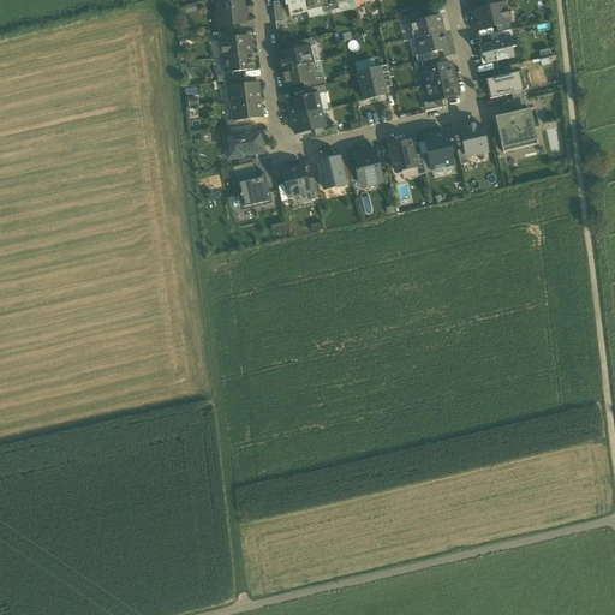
[(285,0),(290,17),(306,13),(305,10),(303,0),(285,0)]
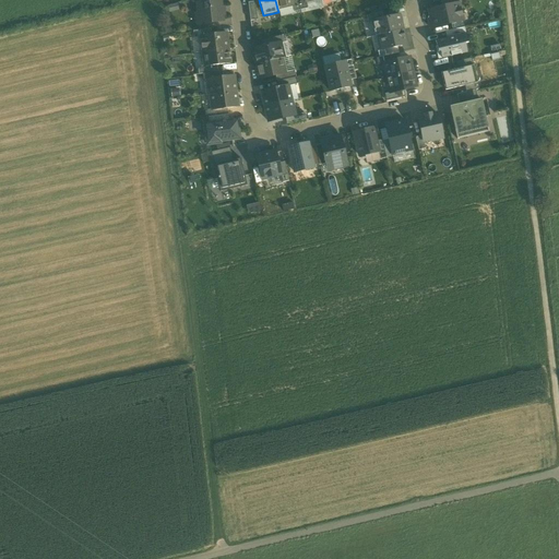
[(298,0),(290,0),(293,4),(293,6),(294,12),(300,10),(298,0)]
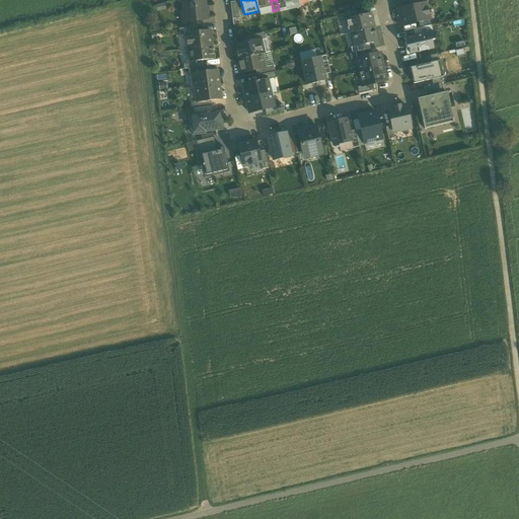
[(283,0),(277,0),(279,9),(286,8),(284,2),(283,0)]
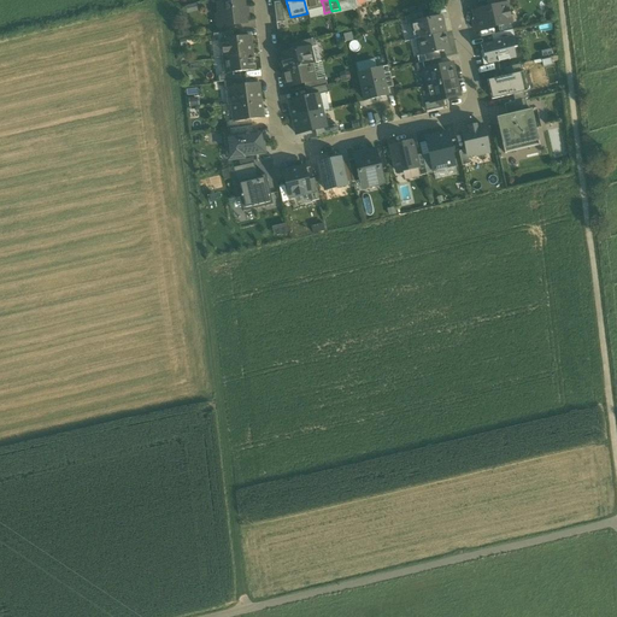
[(219,5),(218,5),(221,25),(245,23),(242,1),(238,3),(219,5)]
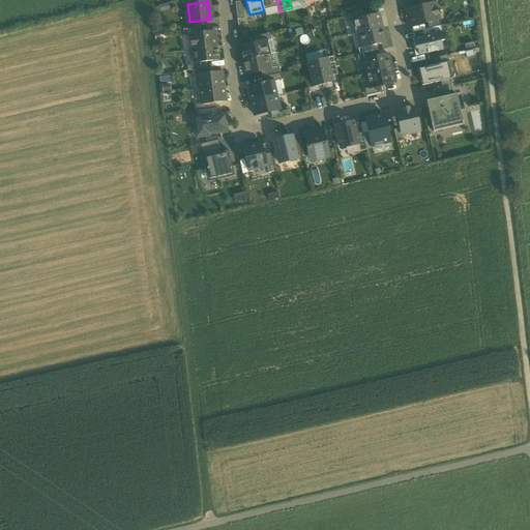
[(242,2),(235,2),(237,20),(244,19),(242,2)]
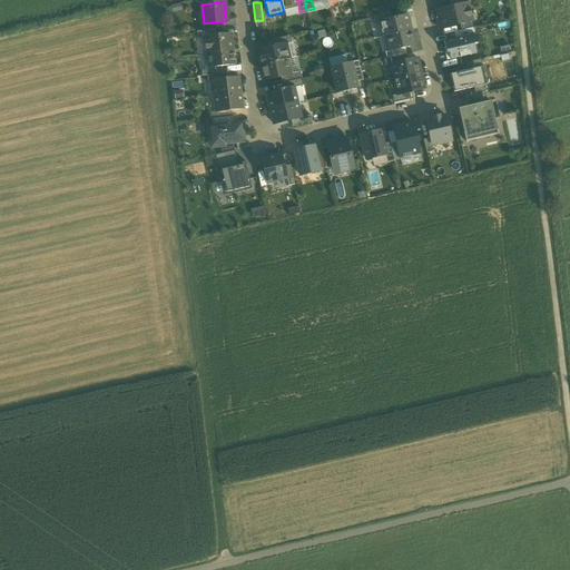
[(472,22),(468,5),(452,8),(435,12),(440,30),(472,22)]
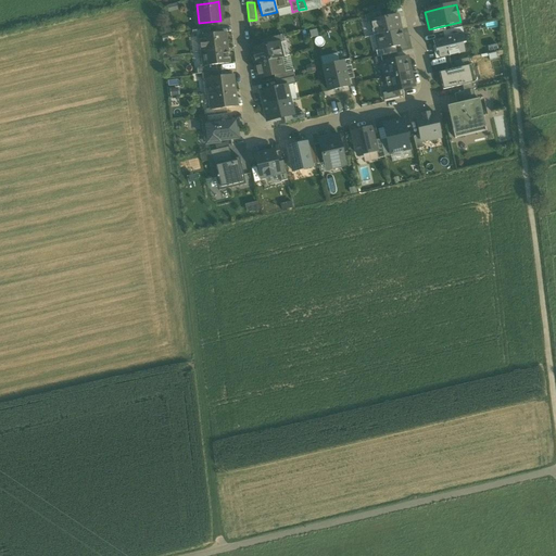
[(370,22),(381,19),(380,13),(365,16),(366,22),(370,22)]
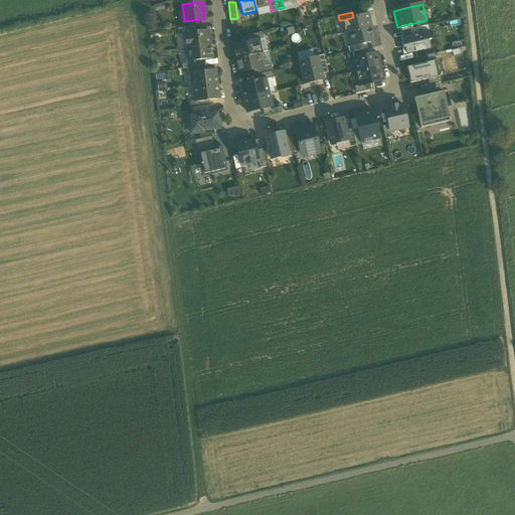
[(371,27),(368,14),(353,17),(343,20),(346,33),(349,33),(371,27)]
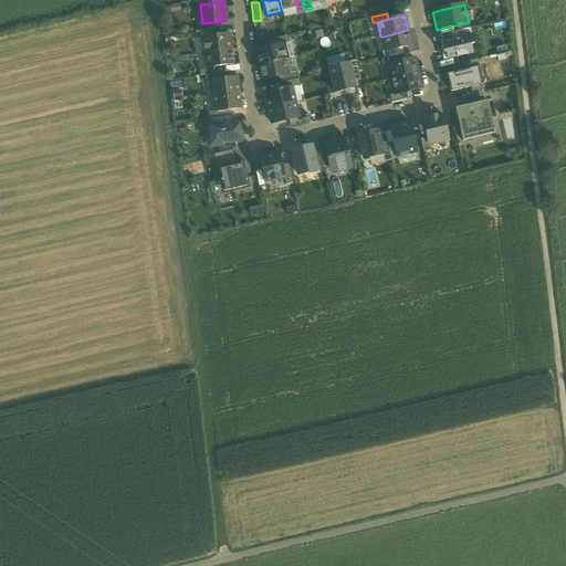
[(452,39),(471,34),(470,29),(451,33),(452,39)]
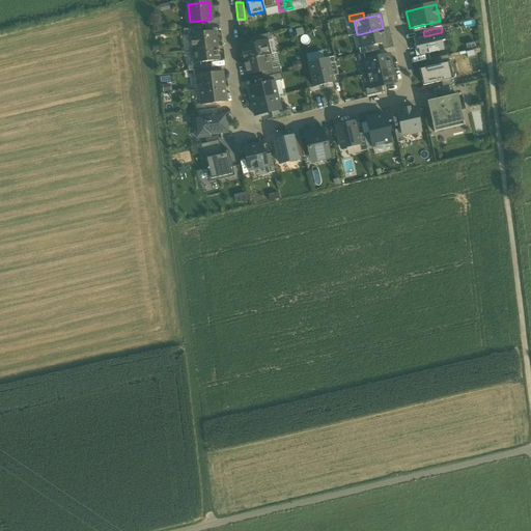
[(200,28),(184,30),(185,36),(191,35),(200,34),(200,28)]
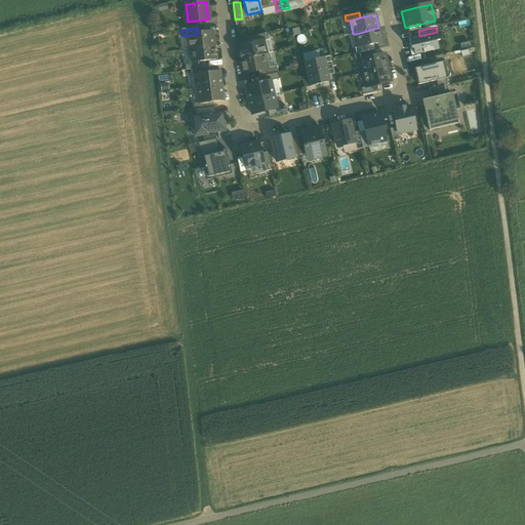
[(381,42),(378,28),(356,34),(359,47),(373,44),(381,42)]
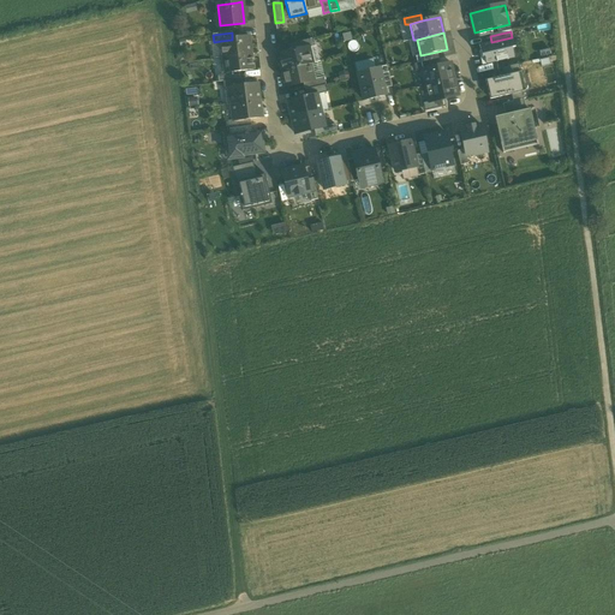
[(232,40),(221,41),(222,58),(251,54),(249,37),(232,40)]
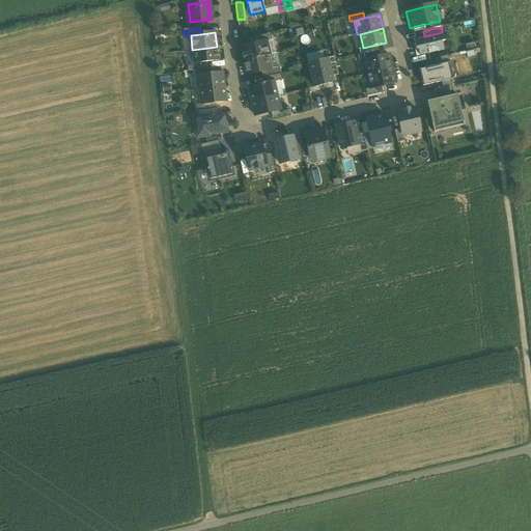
[(424,36),(414,39),(418,56),(446,49),(442,32),(424,36)]
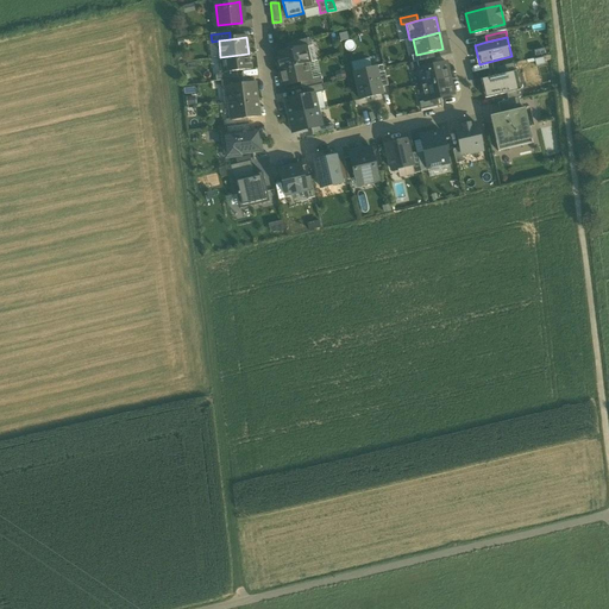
[(309,38),(288,44),(289,50),(305,46),(306,48),(311,46),(309,38)]
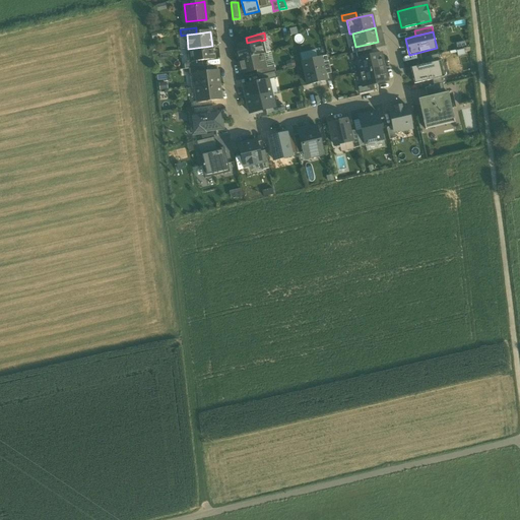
[(260,40),(247,43),(247,44),(244,45),(243,44),(235,46),(234,48),(235,52),(237,54),(238,60),(262,54),(262,55),(264,54),(261,41),(260,40)]
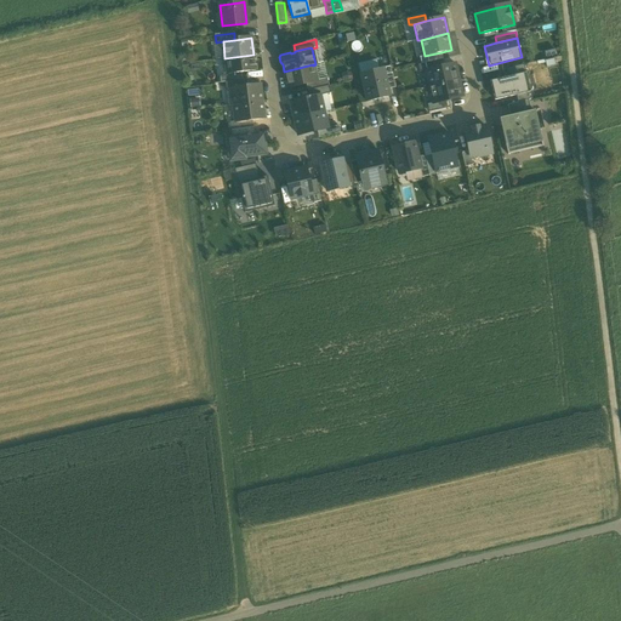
[(443,60),(442,52),(425,56),(421,57),(422,64),(439,60),(443,60)]
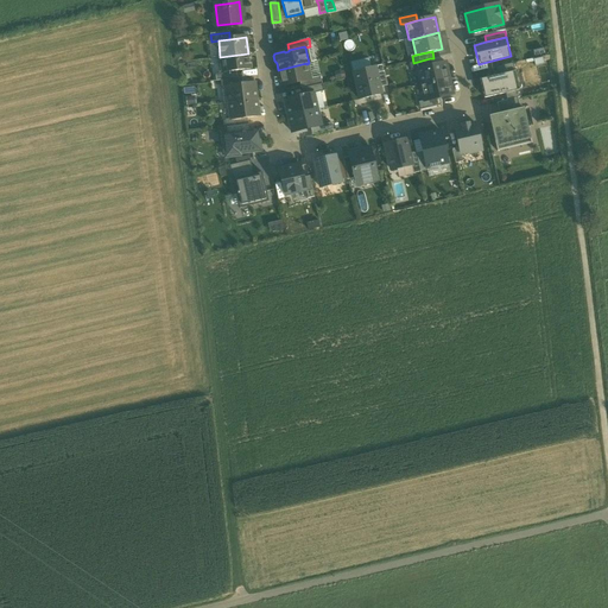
[(248,54),(220,57),(222,73),(222,74),(236,71),(251,70),(248,54)]
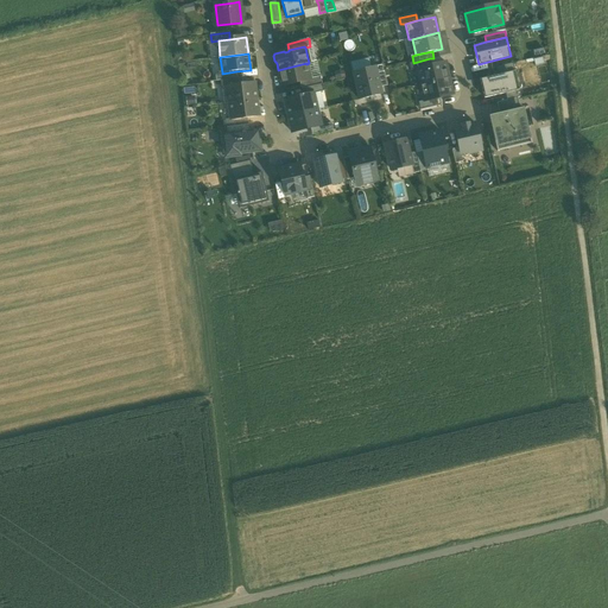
[(431,65),(430,58),(413,63),(409,63),(411,70),(417,69),(431,65)]
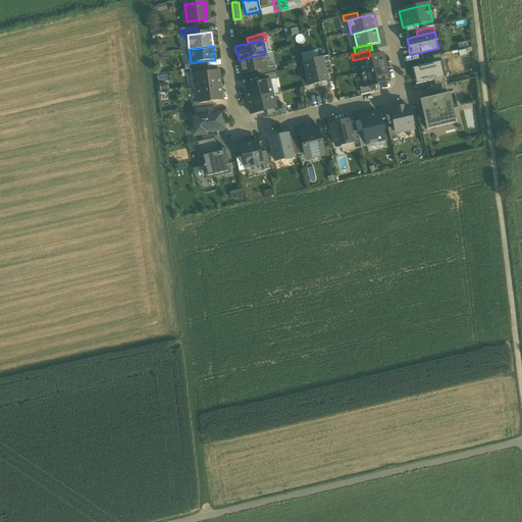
[(263,54),(239,60),(242,74),(257,70),(266,68),(263,55),(263,54)]
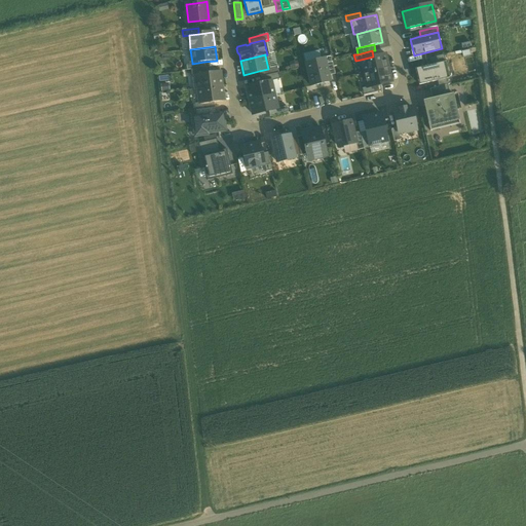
[(388,68),(385,54),(373,57),(361,60),(364,74),(388,68)]
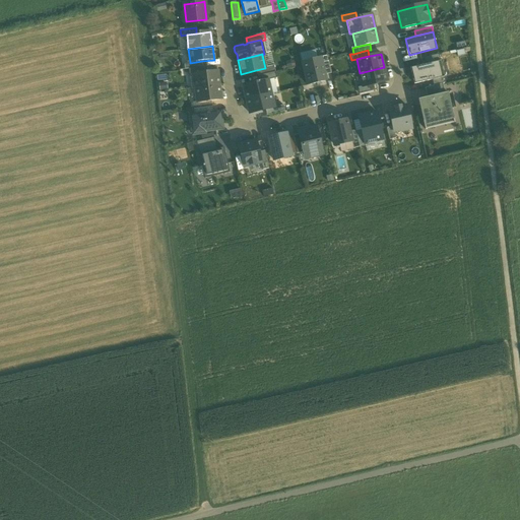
[(421,59),(423,66),(438,62),(441,61),(439,55),(421,59)]
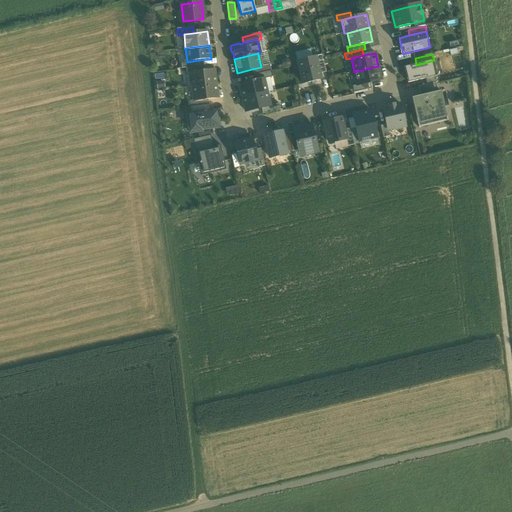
[(322,56),(315,58),(320,75),(326,73),(322,56)]
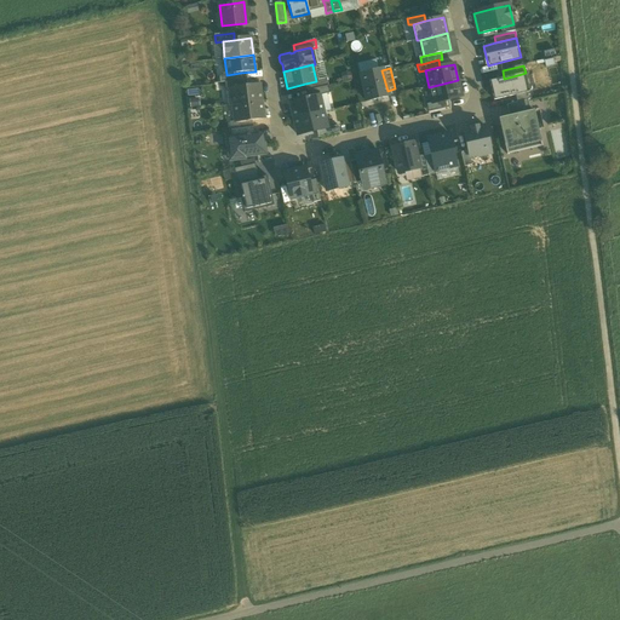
[(382,70),(361,75),(367,102),(389,97),(388,91),(382,70)]
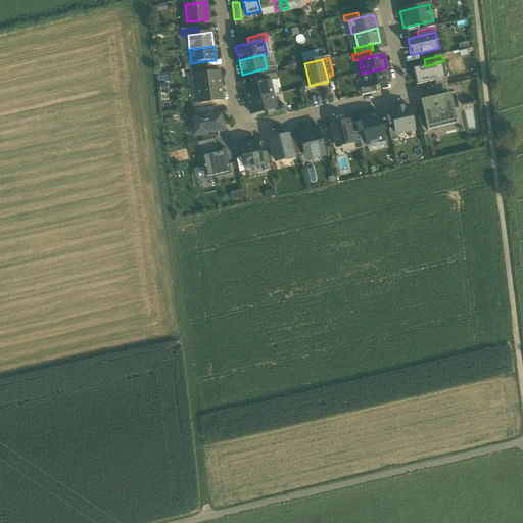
[(203,61),(191,63),(191,62),(185,63),(186,69),(190,69),(204,67),(203,61)]
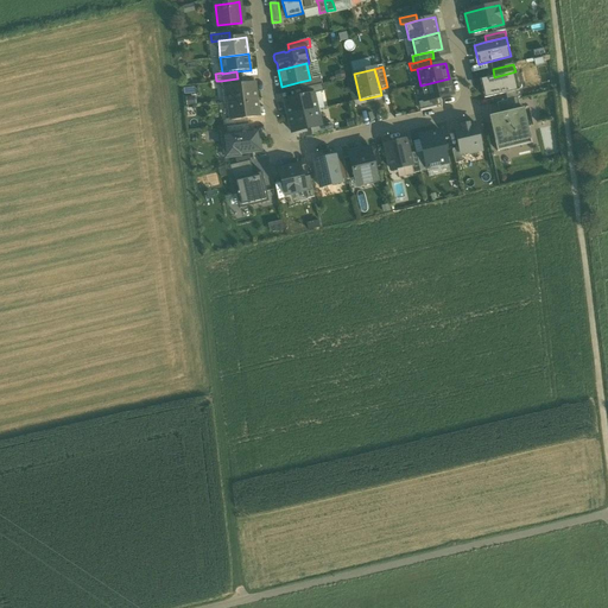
[(517,92),(512,73),(494,77),(480,80),(485,99),(505,94),(517,92)]
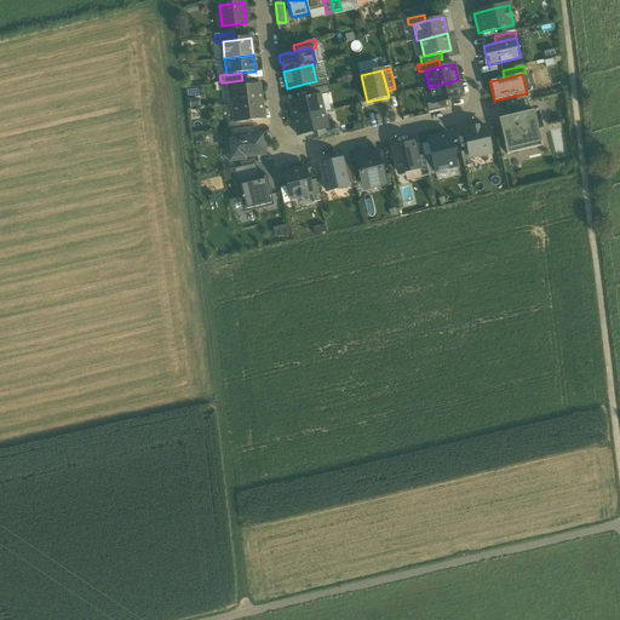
[(316,81),(305,84),(306,91),(328,86),(326,78),(316,81)]
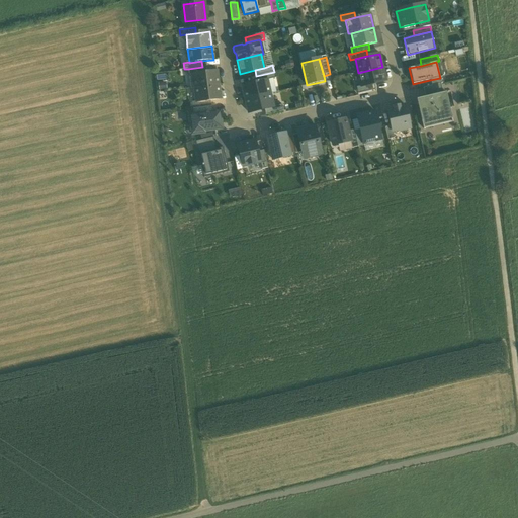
[(202,67),(188,69),(189,75),(192,75),(192,74),(206,72),(206,67),(202,67)]
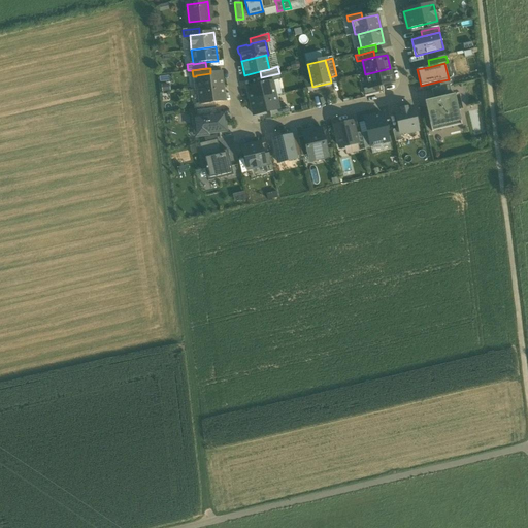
[(394,83),(390,68),(365,74),(369,89),(382,86),(394,83)]
